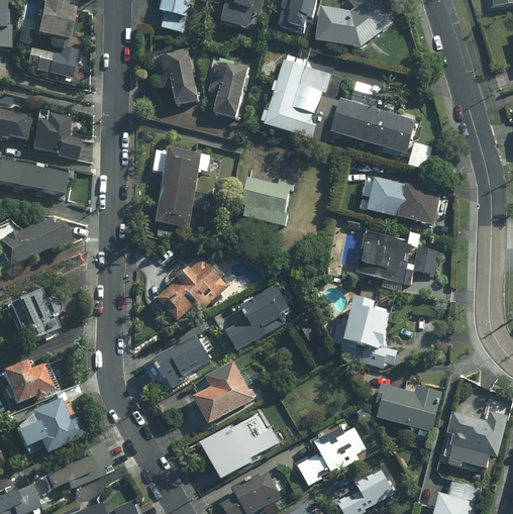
[(9,27),(3,27),(4,0),(0,0),(0,46),(8,47),(9,27)]
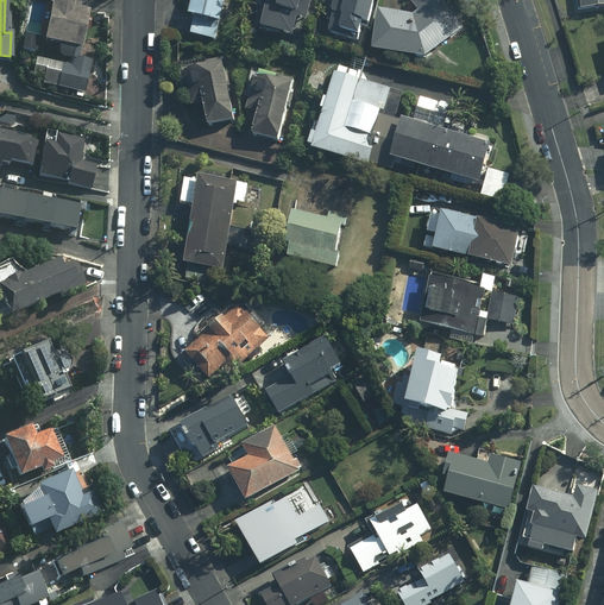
[(88,56),(70,52),(73,45),(80,46),(88,8),(76,5),(77,0),(48,0),(41,37),(58,42),(56,52),(70,56),(69,61),(33,54),(27,80),(80,90),(88,56)]
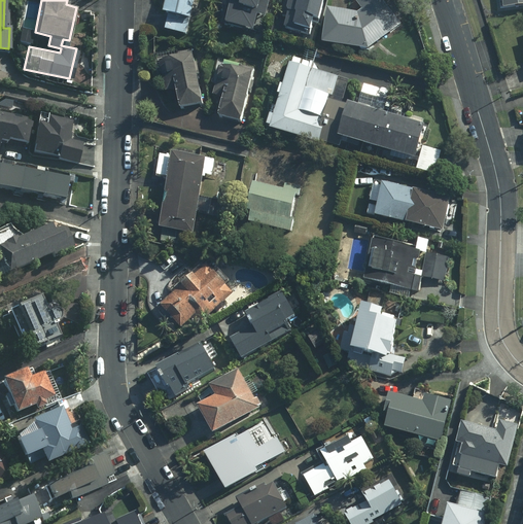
[(167,0),(165,9),(189,14),(192,0),(167,0)]
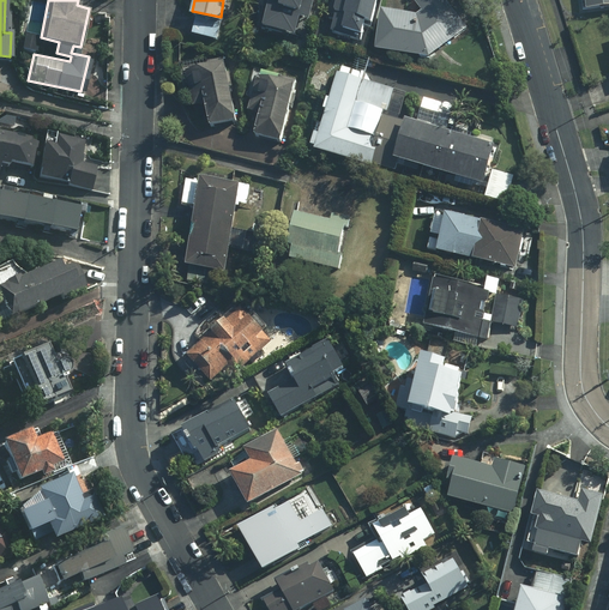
[(297,32),(305,0),(261,0),(258,24),(297,32)]
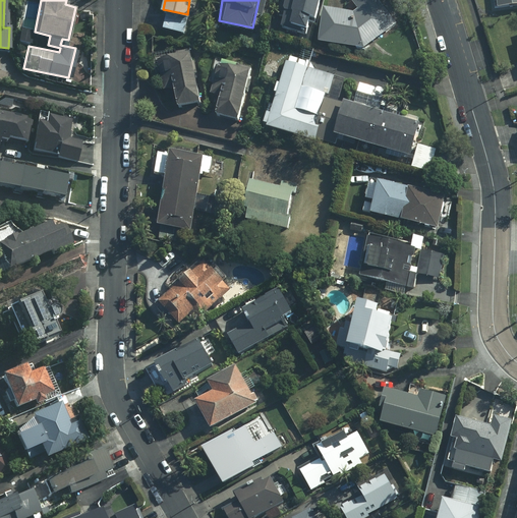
[(280,0),(278,13),(282,14),(281,23),(308,27),(309,21),(314,22),(318,0),(280,0)]
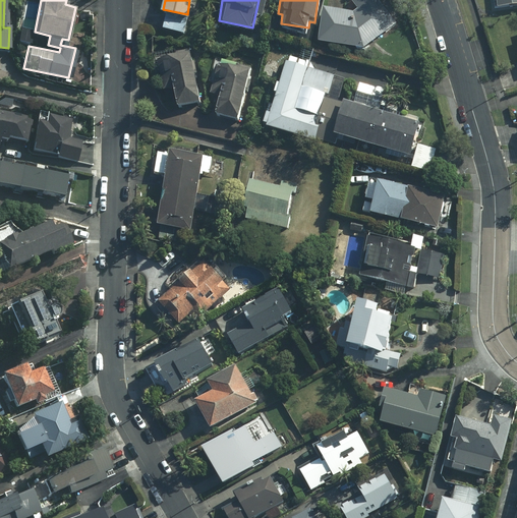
[(357,8),(353,10),(323,5),(317,39),(364,46),(396,21),(379,0),(351,0),(357,8)]
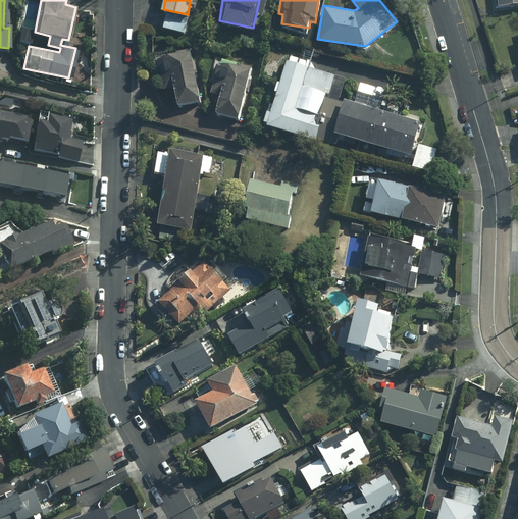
[(491,0),(493,9),(517,5),(517,0),(491,0)]
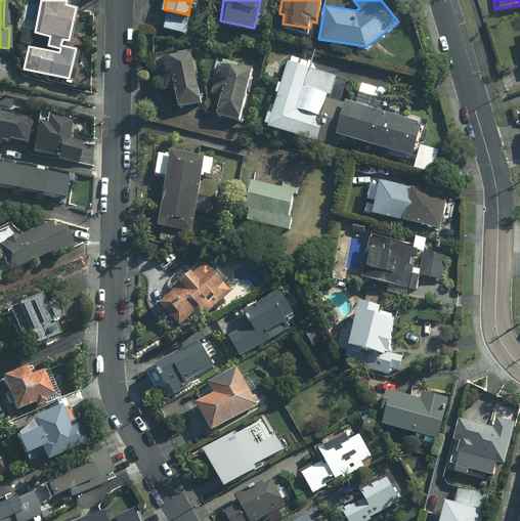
[(31,29),(17,28),(15,41),(30,42),(31,29)]
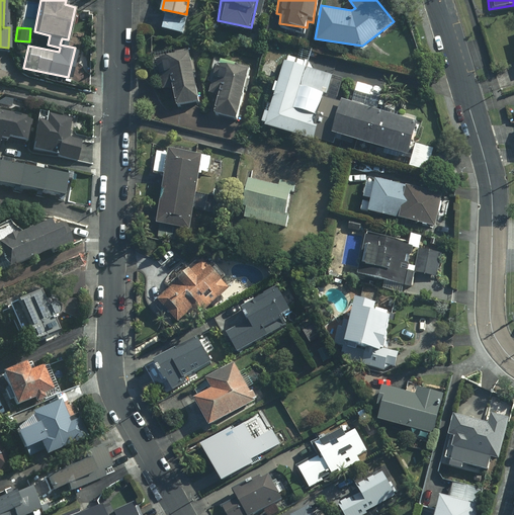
[(162,87),(171,85),(175,103),(198,98),(187,47),(163,52),(164,56),(155,58),(162,87)]
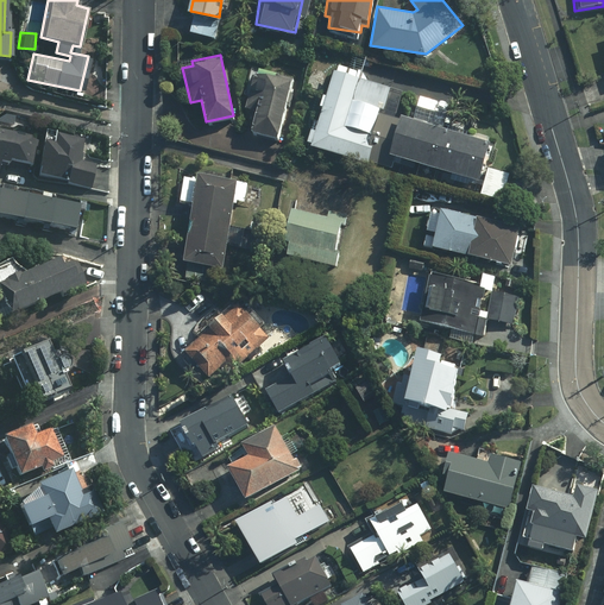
[(402,89),(365,79),(360,70),(335,63),(326,96),(322,95),(320,106),(323,107),(316,130),(313,128),(308,144),(387,166),(390,153),(469,177),(465,188),(498,197),(507,171),(484,164),(491,142),(485,140),(486,136),(448,125),(447,128),(439,126),(446,104),(419,95),(411,119),(402,115),(401,118),(394,117),(402,89)]
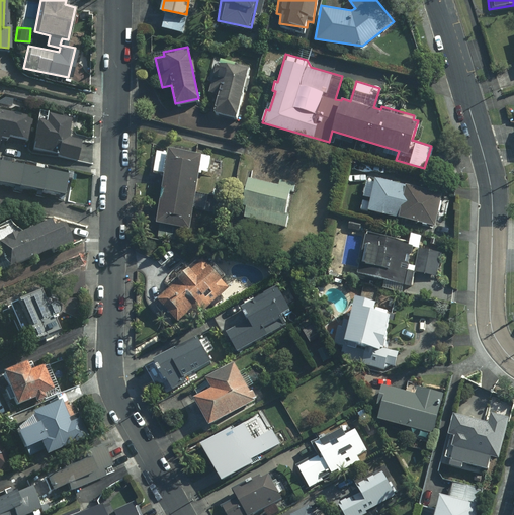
[(208,92),(219,94),(215,112),(236,116),(247,65),(226,60),(225,63),(216,61),(208,92)]
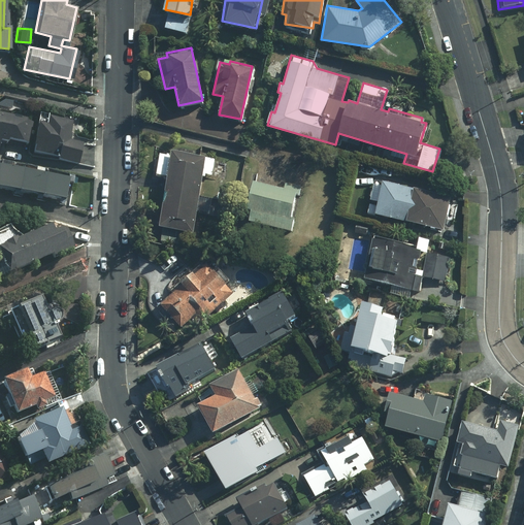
[(28,108),(0,107),(0,137),(27,138),(28,108)]
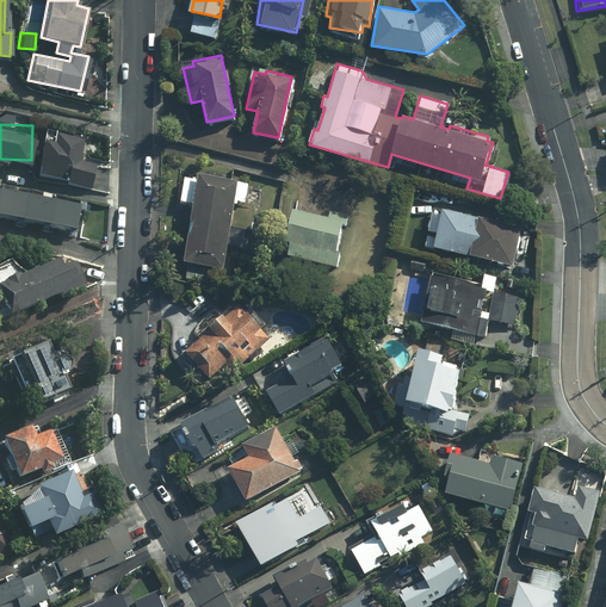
[(93,161),(79,160),(82,137),(42,131),(36,174),(66,178),(66,184),(90,187),(93,161)]
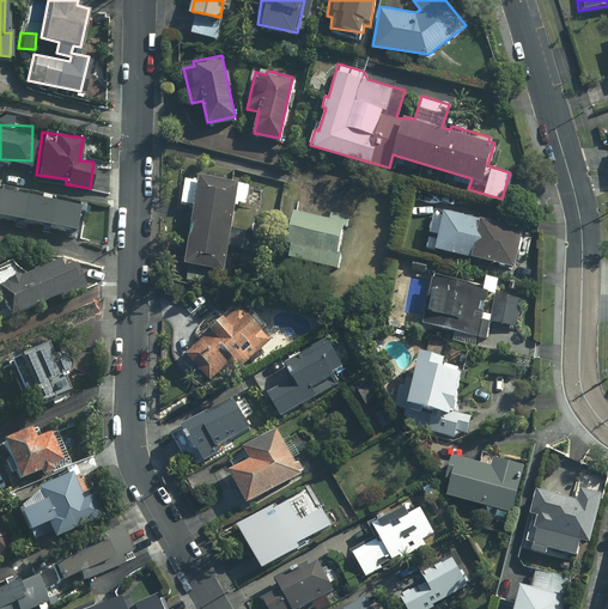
[(180,199),(195,200),(188,265),(224,268),(226,244),(245,245),(247,231),(238,230),(238,227),(231,226),(233,199),(244,200),(247,182),(236,181),(236,178),(198,175),(198,180),(182,177),(180,199)]
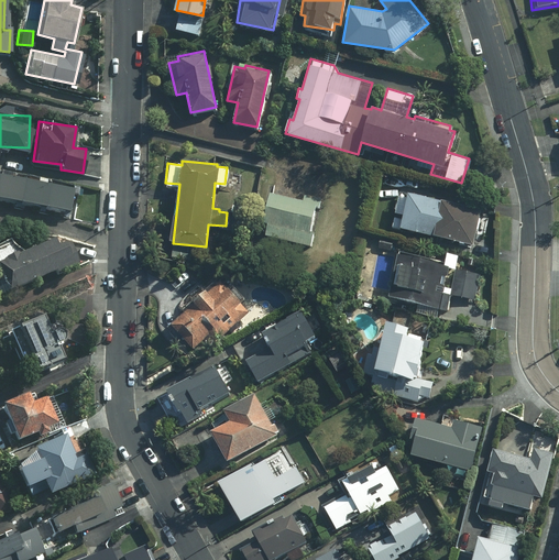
[(70,187),(44,183),(44,179),(36,178),(36,180),(0,174),(0,198),(12,200),(11,205),(17,206),(18,201),(37,205),(37,209),(42,210),(42,206),(62,209),(61,213),(66,215),(70,187)]
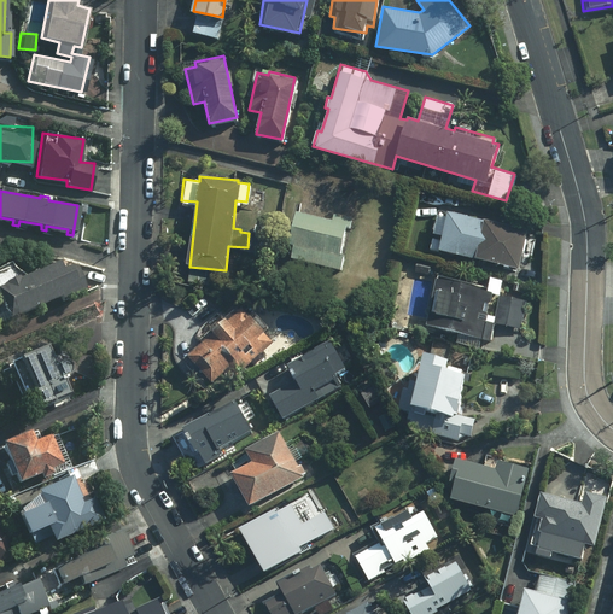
[(448,211),(448,214),(439,212),(435,233),(443,235),(439,251),(519,268),(527,228),(448,211)]
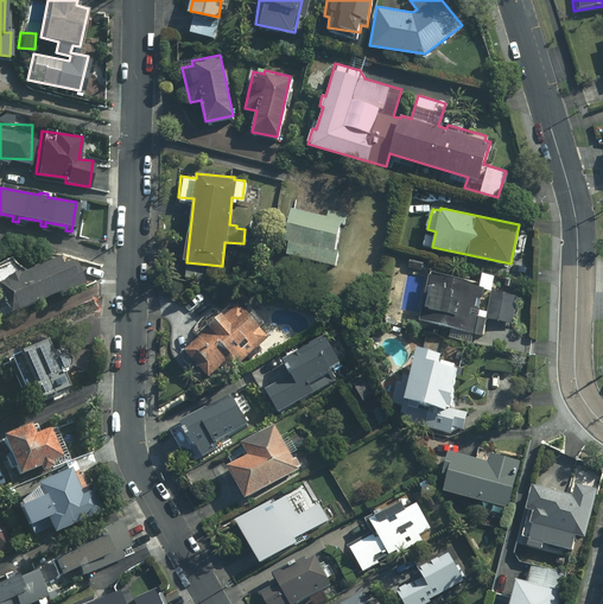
[(340,221),(342,222),(344,211),(325,209),(324,215),(292,209),(284,254),(335,264),(337,248),(335,247),(340,221)]
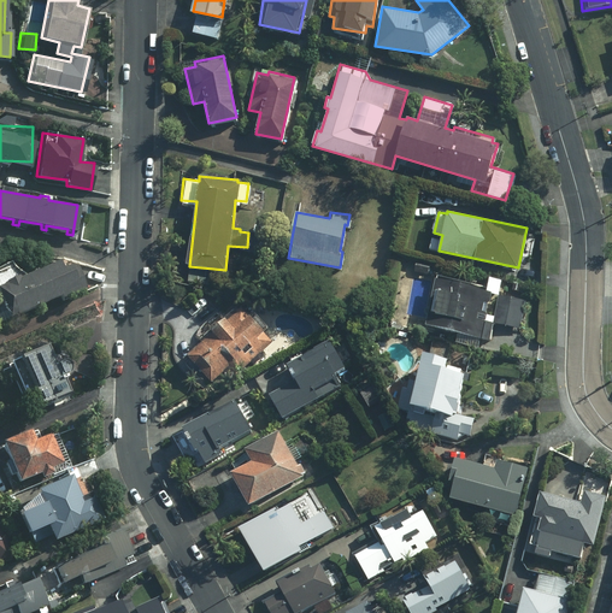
[(0,298),(11,320),(86,286),(75,260),(62,267),(57,257),(0,283),(0,298)]
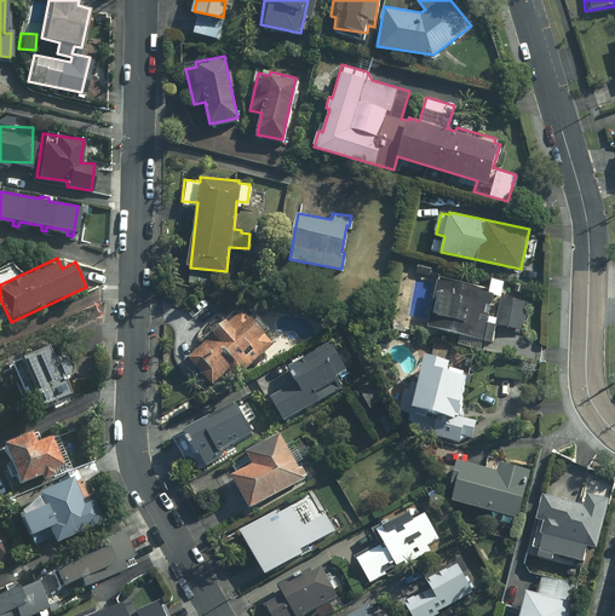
[(493,289),(440,281),(431,330),(490,340),(493,323),(519,327),(524,300),(492,294),(493,289)]
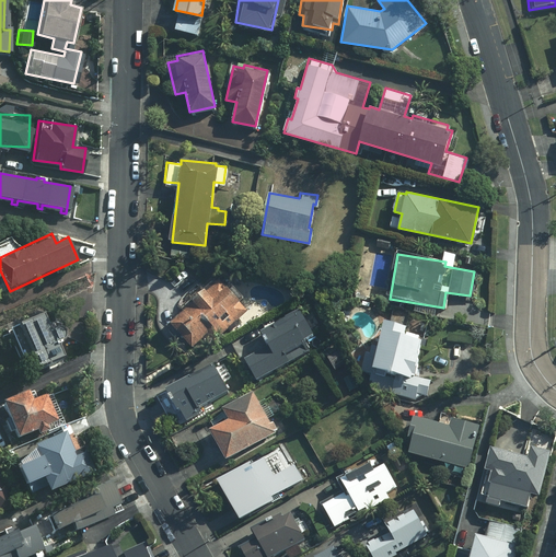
[(245,308),(219,279),(172,322),(194,347),(208,334),(213,340),(227,328),(219,321),(229,312),(234,318),(245,308)]
